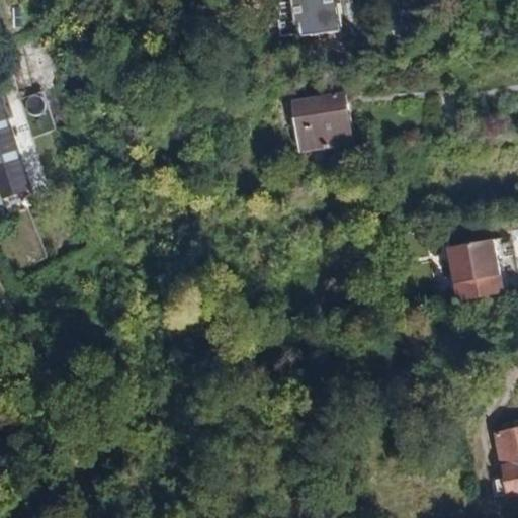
[(331,0),(328,0),(326,0),(325,0),(306,0),(306,3),(301,4),(307,40),(337,36),(331,0)]
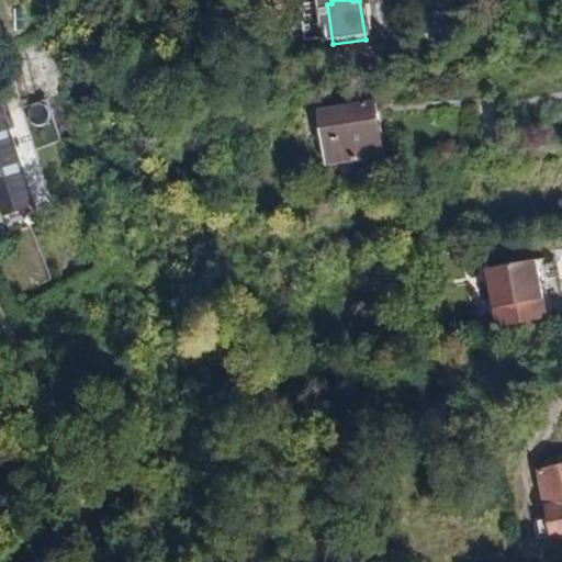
[(47,99),(20,107),(36,150),(59,141),(47,99)]
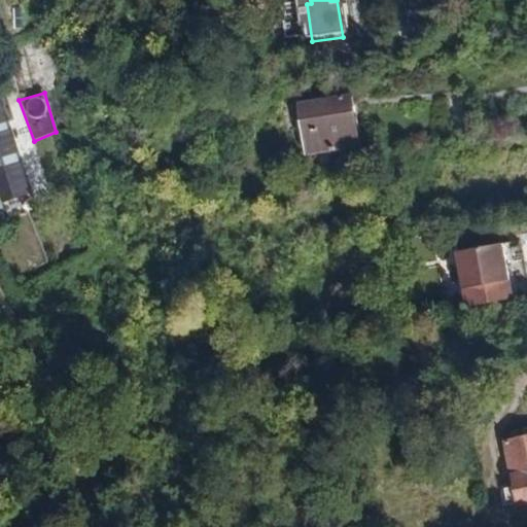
[(350,95),(334,97),(341,149),(357,147),(350,95)]
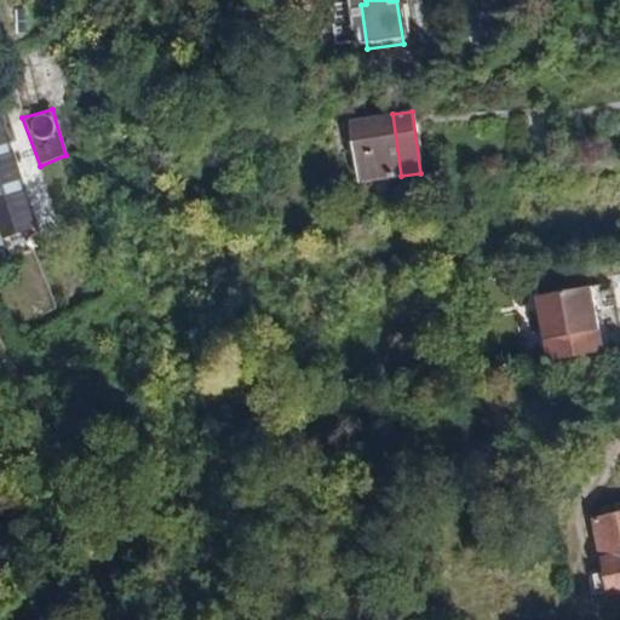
[(0,113),(0,239),(38,227),(0,113)]
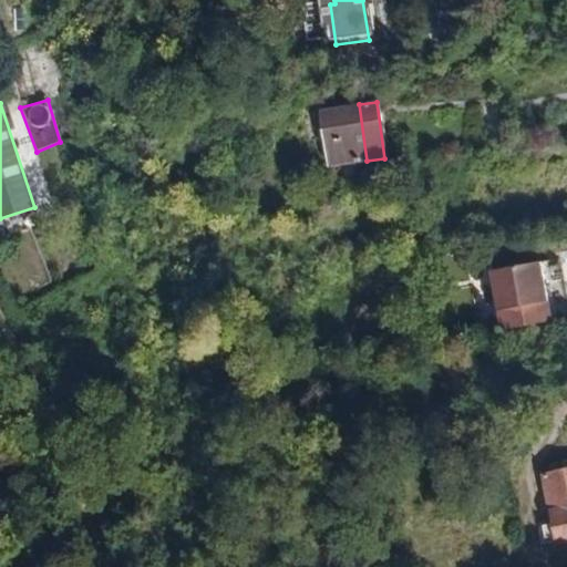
[(367,161),(359,104),(322,109),(330,165),(367,161)]
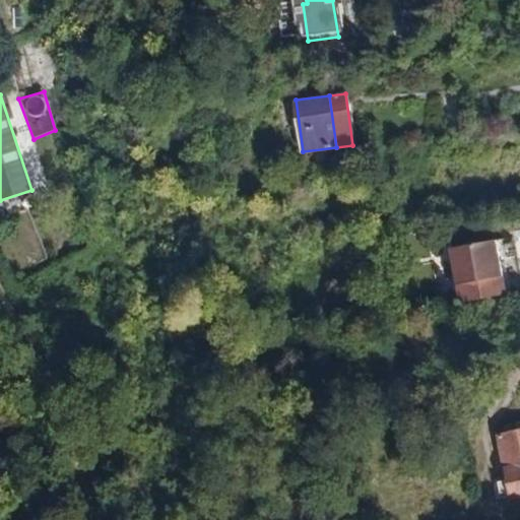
[(505,295),(498,241),(453,247),(460,302),(505,295)]
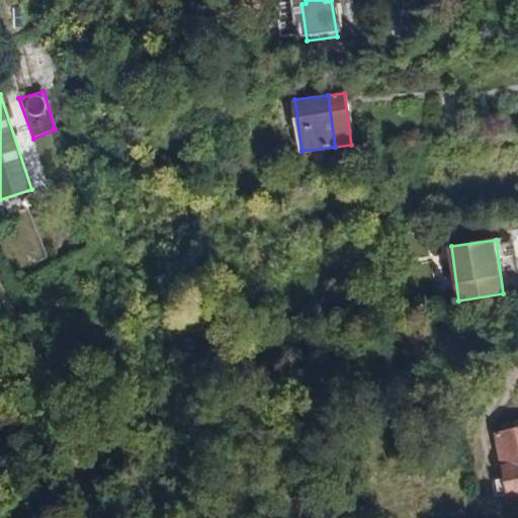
[(517,419),(487,425),(497,486),(517,481),(517,419)]
